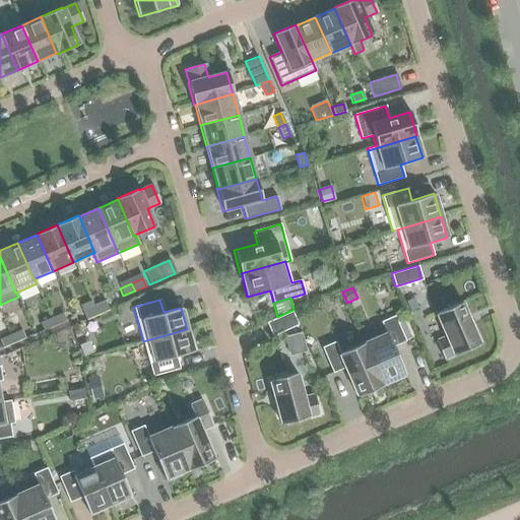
[(479,343),(461,302),(435,313),(445,336),(436,341),(443,360),(479,343)]
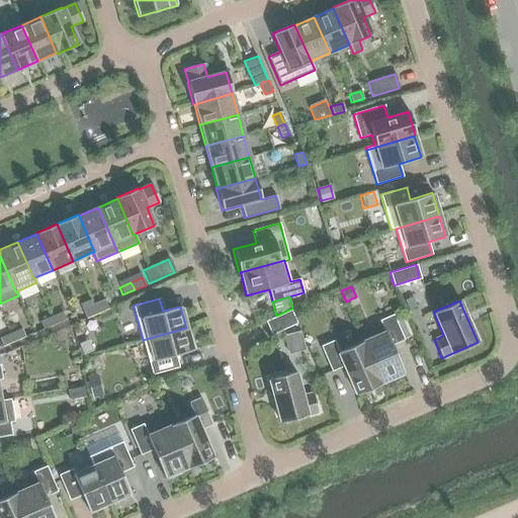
[(108,309),(104,301),(93,307),(97,314),(108,309)]
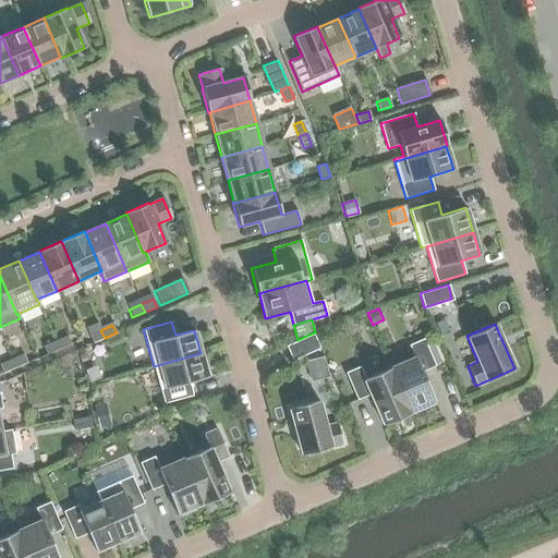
[(93,343),(105,338),(100,330),(88,335),(93,343)]
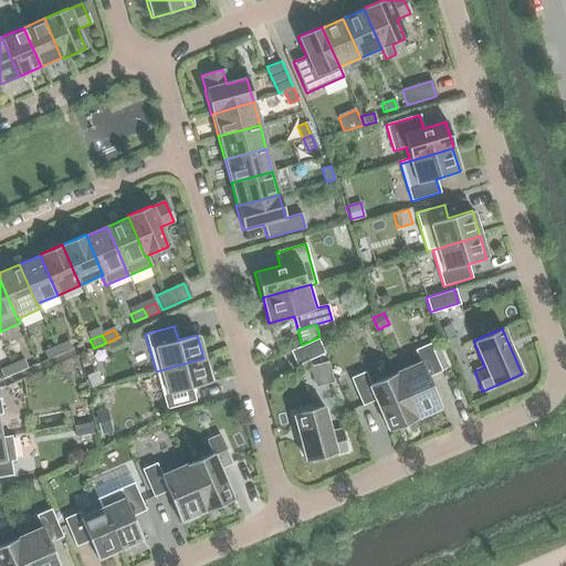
[(302,345),(289,350),(295,365),(323,353),(316,338),(302,345)]
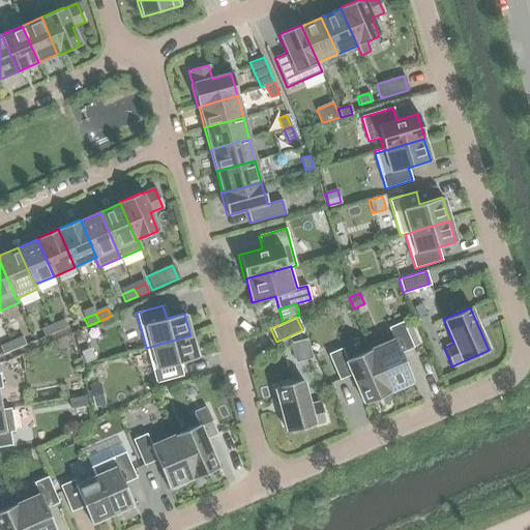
[(55,332),(66,327),(63,320),(52,324),(55,332)]
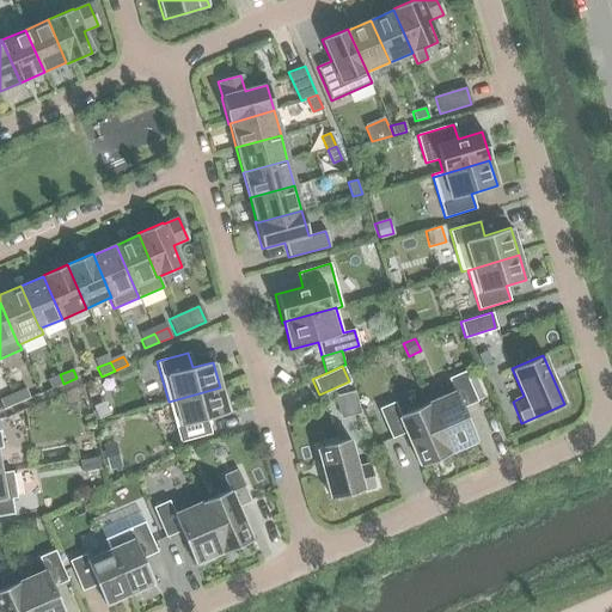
[(454,392),(428,403),(450,452),(477,440),(463,408),(477,402),(476,401),(467,381),(464,372),(448,379),(454,392)]
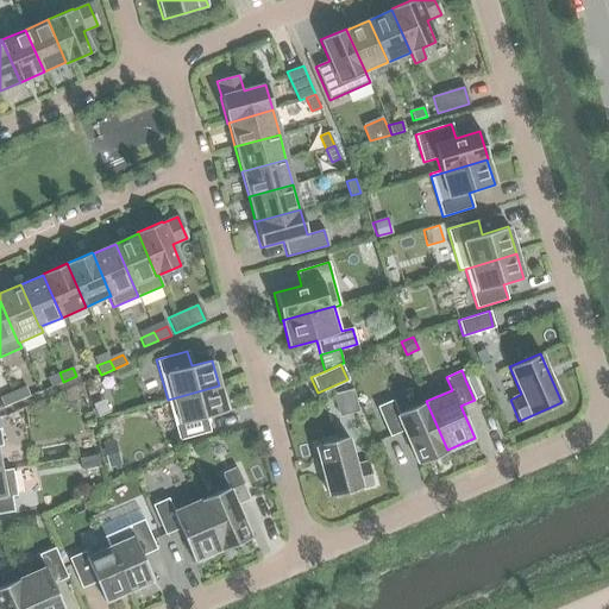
[(50,388),(63,382),(60,372),(46,378),(50,388)]
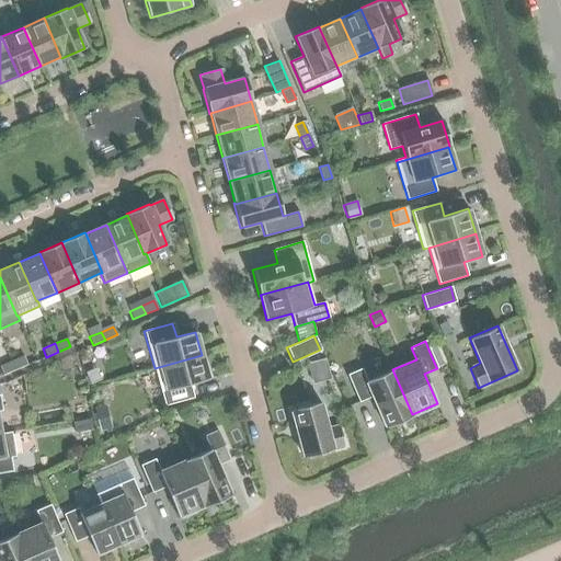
[(428,350),(436,367),(443,365),(435,347),(428,350)]
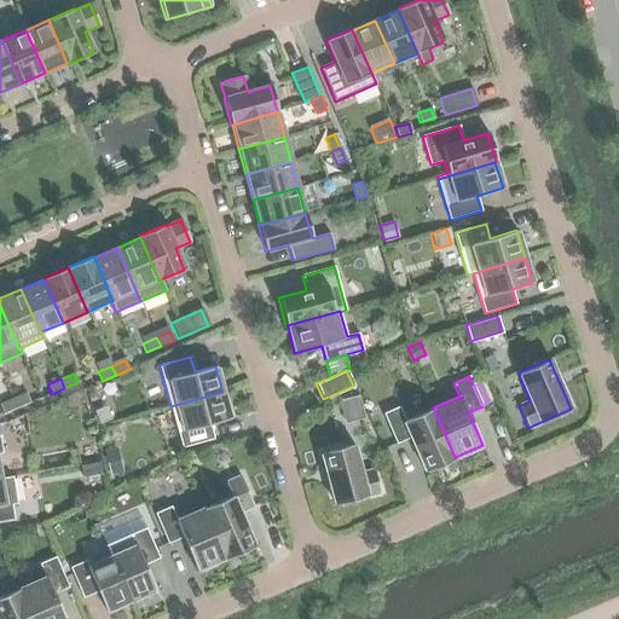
[(209,424),(230,418),(223,392),(171,406),(181,447),(213,439),(209,424)]
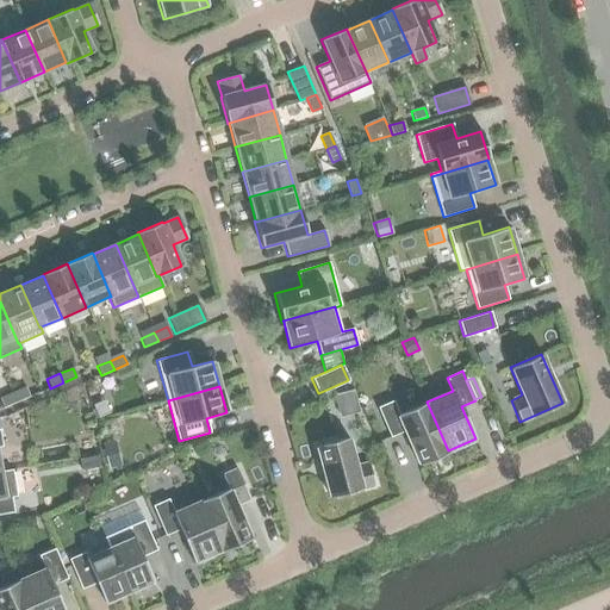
[(29,397),(25,388),(12,393),(16,403),(29,397)]
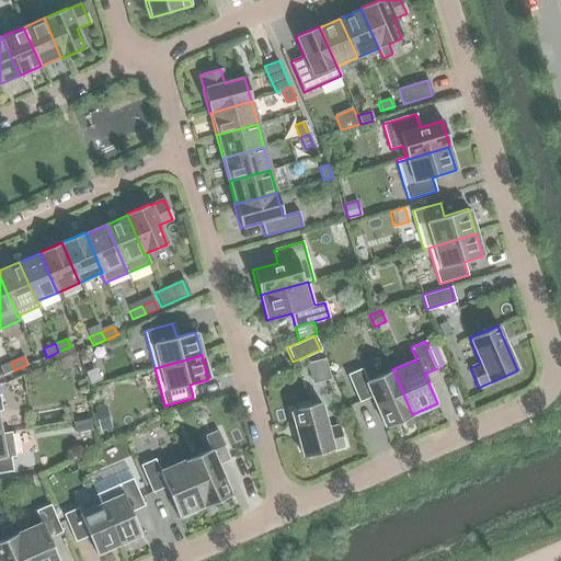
[(0,369),(2,376),(14,370),(11,362),(0,366),(0,369)]
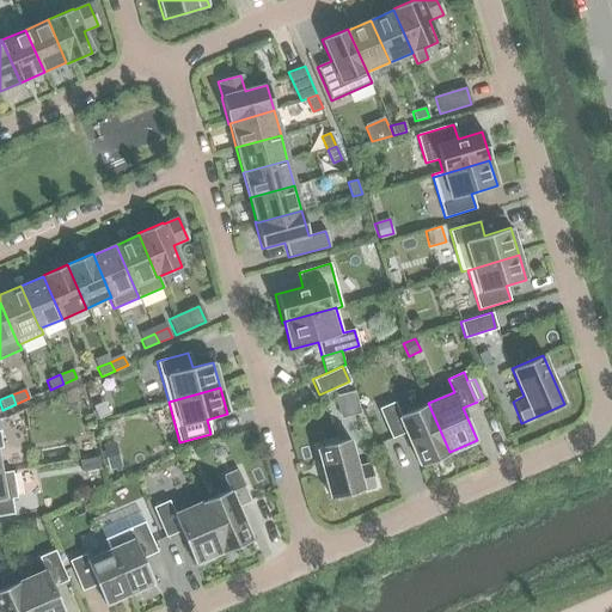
[(111,415),(105,402),(93,408),(99,420),(111,415)]
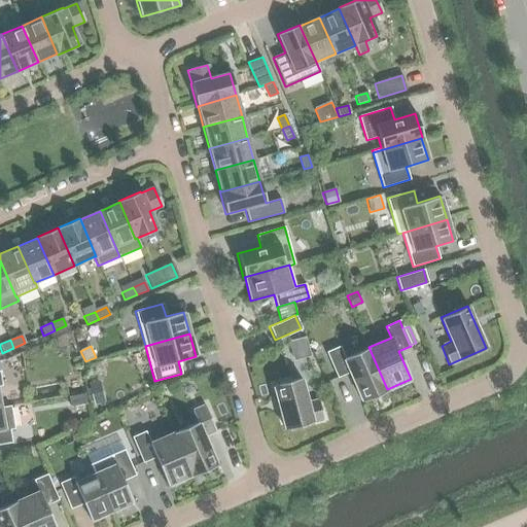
[(387,391),(387,389),(369,347),(344,357),(339,346),(325,352),(337,378),(349,373),(361,401),(387,391)]
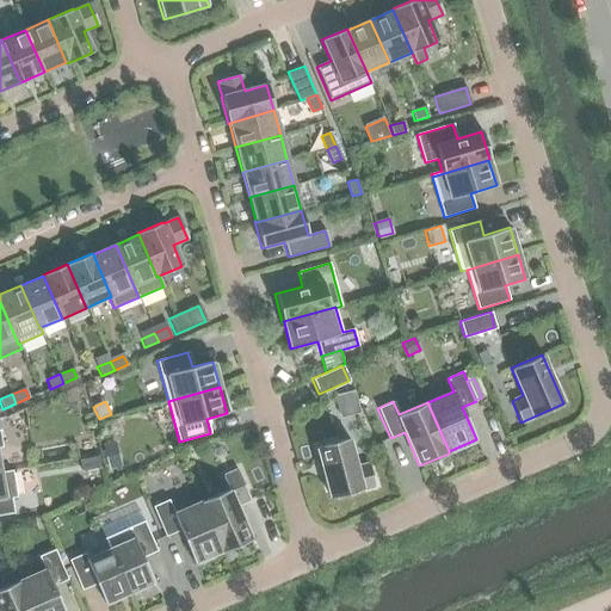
[(316,446),(329,499),(375,487),(369,463),(356,467),(349,438),(316,446)]
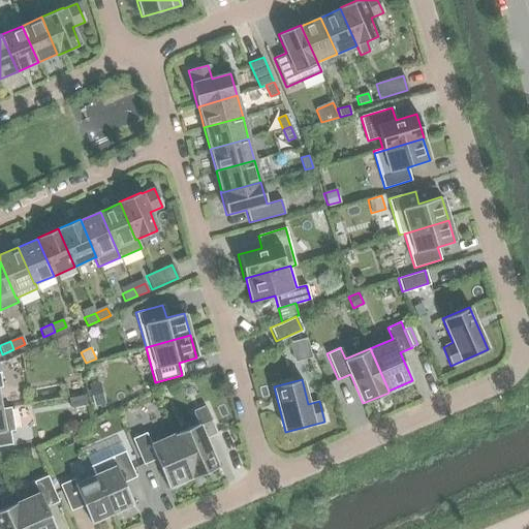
[(99,382),(89,385),(93,403),(104,400),(99,382)]
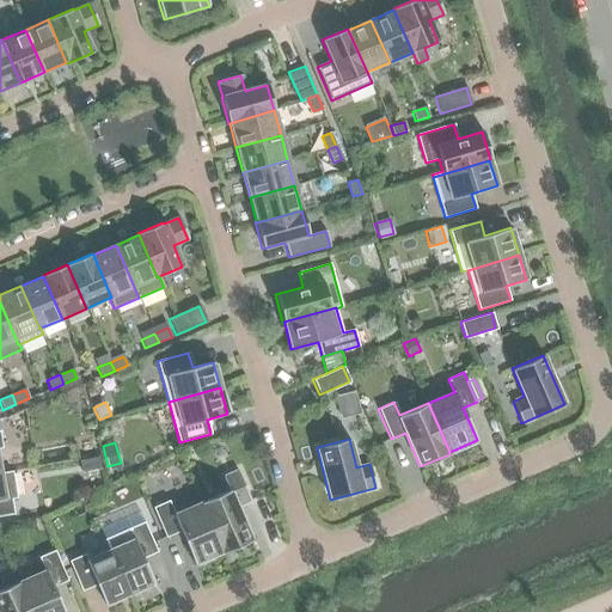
[(98,456),(79,460),(81,472),(101,469),(98,456)]
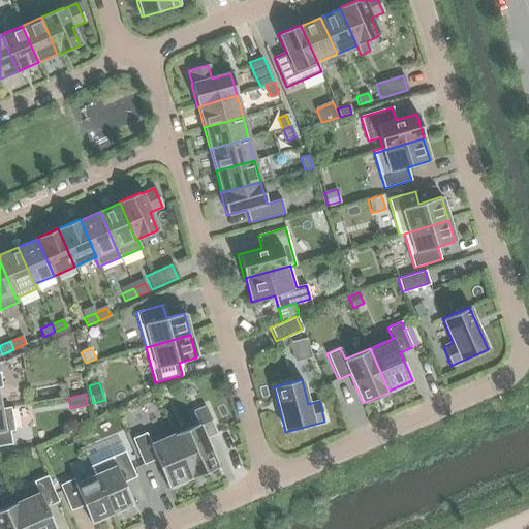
[(8,430),(13,429),(9,407),(0,409),(0,445),(11,444),(8,430)]
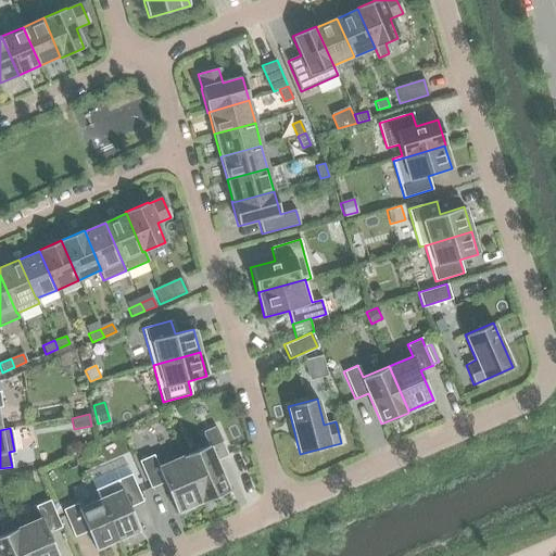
[(202,501),(201,502),(201,503),(228,491),(215,460),(227,455),(215,428),(202,433),(206,445),(182,456),(202,501)]
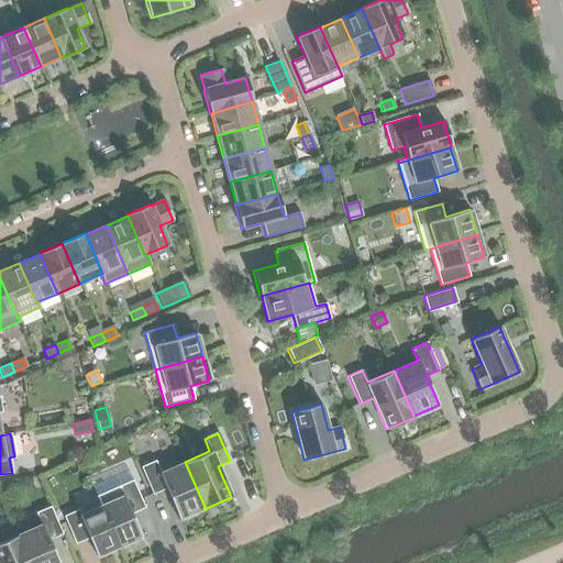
[(155,461),(141,467),(152,495),(165,488),(178,519),(203,508),(205,507),(185,462),(161,473),(155,461)]
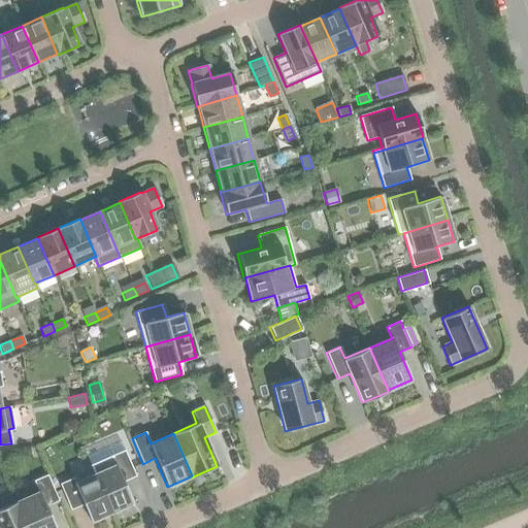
[(90,465),(94,474),(95,474),(111,513),(132,503),(123,482),(135,476),(124,451),(90,465)]
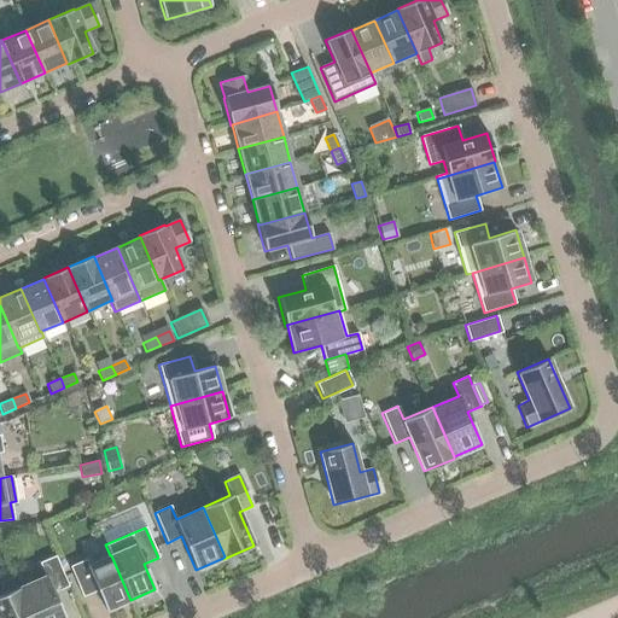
[(105,611),(130,600),(111,555),(110,555),(87,565),(85,560),(69,567),(82,596),(97,590),(105,611)]
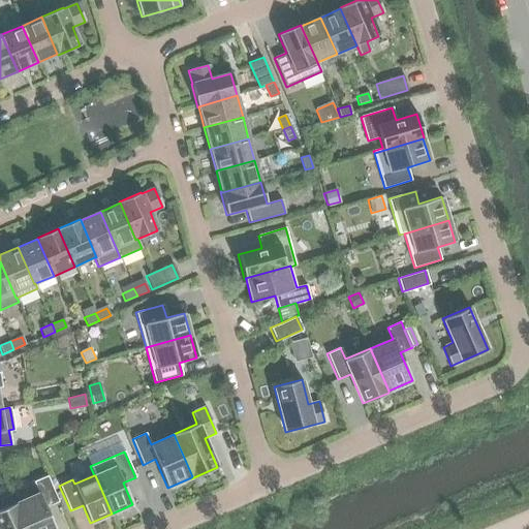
[(26,528),(55,528),(45,507),(58,502),(47,476),(33,481),(38,493),(14,503),(26,528)]
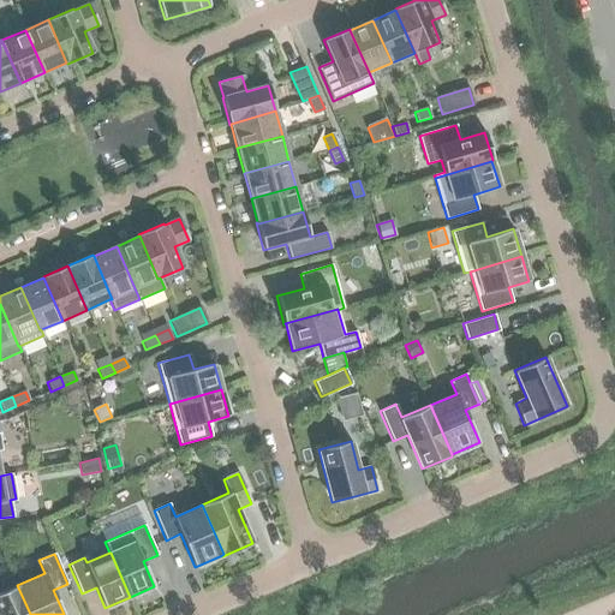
[(0,614),(30,614),(17,585),(0,592),(0,614)]
